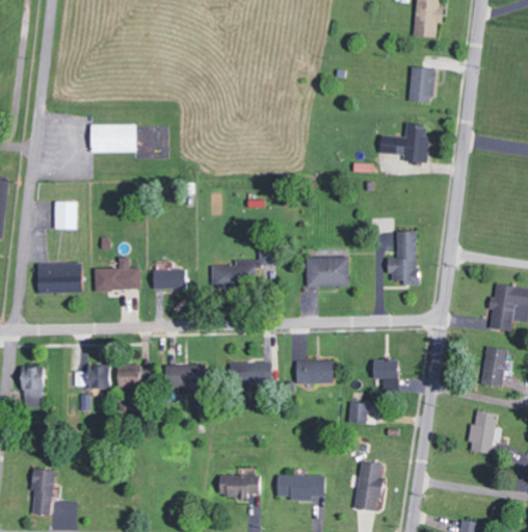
[(416,0),(414,35),(436,37),(437,22),(442,23),(443,7),(438,7),(438,0),(416,0)]
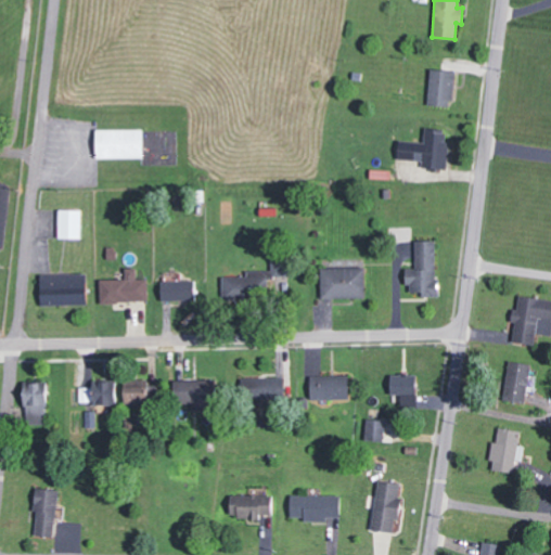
[(426,105),(451,106),(452,71),(427,69),(426,105)]
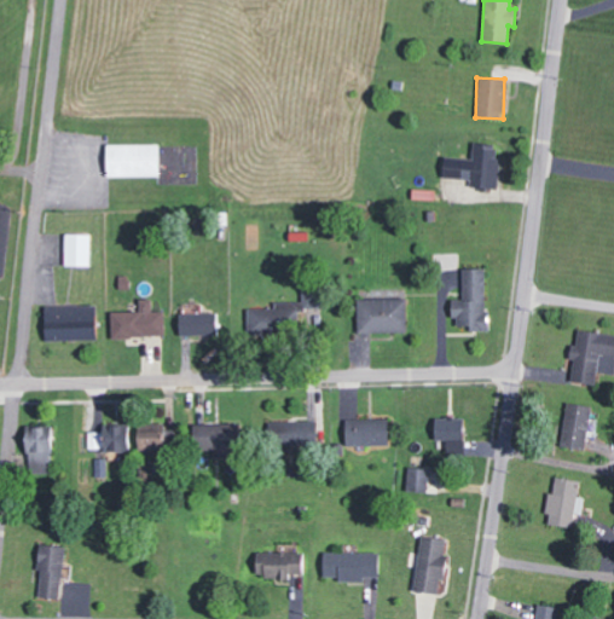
[(494,189),(499,145),(473,143),(470,160),(444,156),(441,177),(469,180),(468,186),(494,189)]
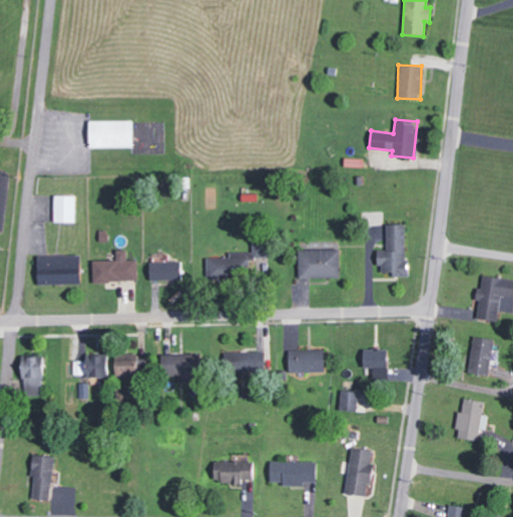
[(88,147),(132,147),(131,120),(88,121),(88,147)]
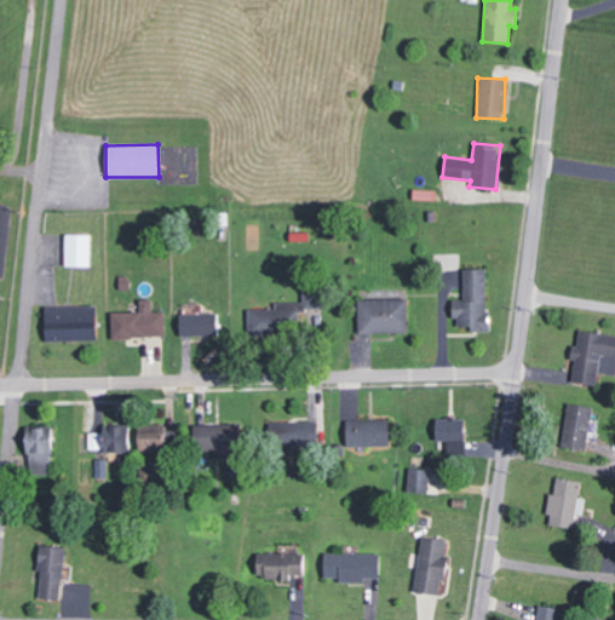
[(88,235),(63,234),(63,267),(87,267),(88,235)]
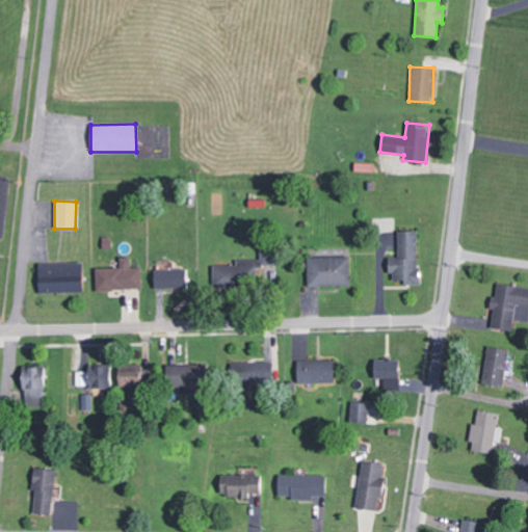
[(416,231),(397,231),(397,258),(388,258),(389,282),(402,281),(402,286),(417,285),(416,231)]
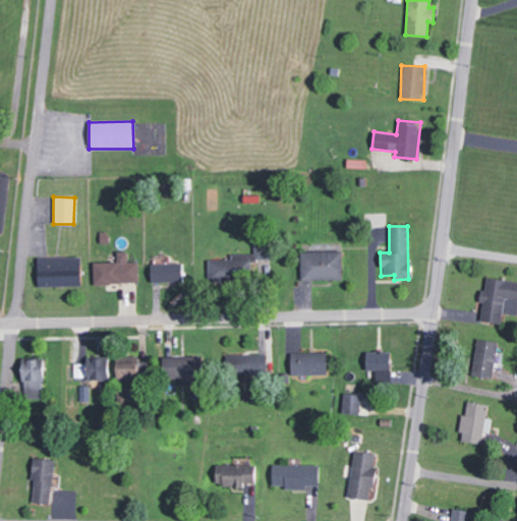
[(207,259),(206,279),(268,281),(269,242),(253,242),(252,254),(230,253),(229,261),(207,259)]
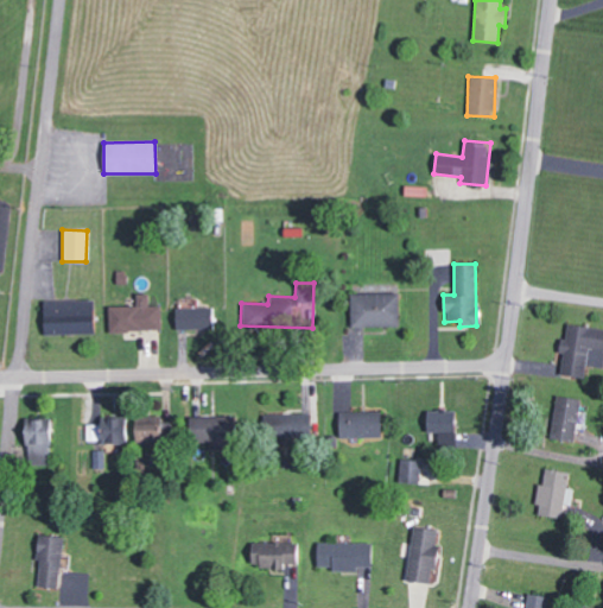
[(349,293),(350,327),(398,325),(397,292),(349,293)]
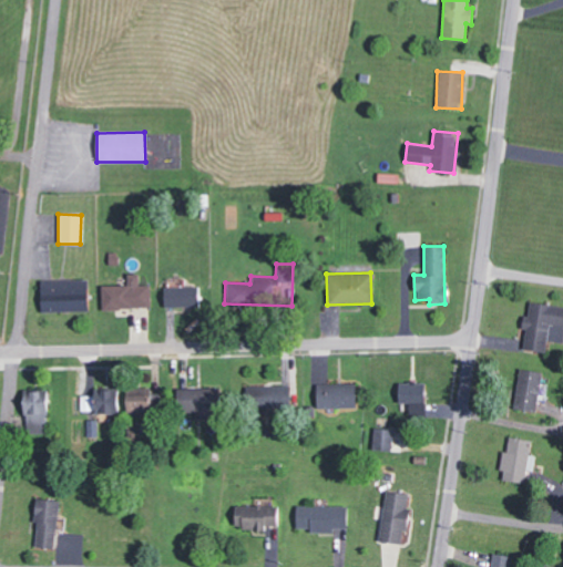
[(100,286),(101,309),(147,308),(147,286),(137,286),(137,275),(125,275),(125,286),(100,286)]
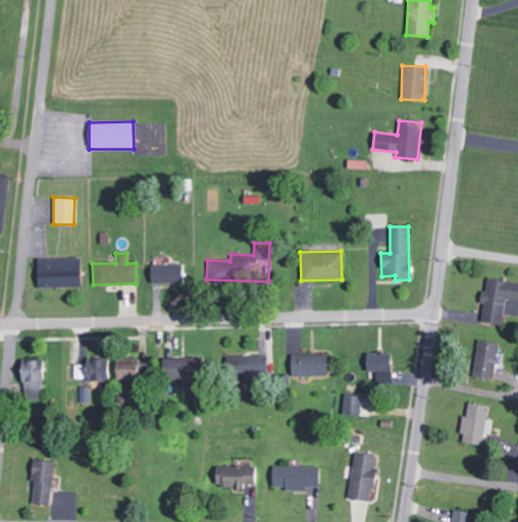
[(151,283),(182,282),(180,264),(167,264),(167,256),(150,256),(151,283)]
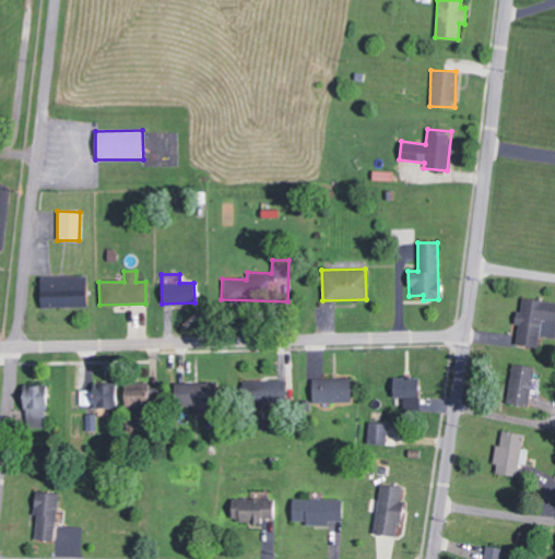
[(85,275),(38,277),(39,308),(86,307),(85,275)]
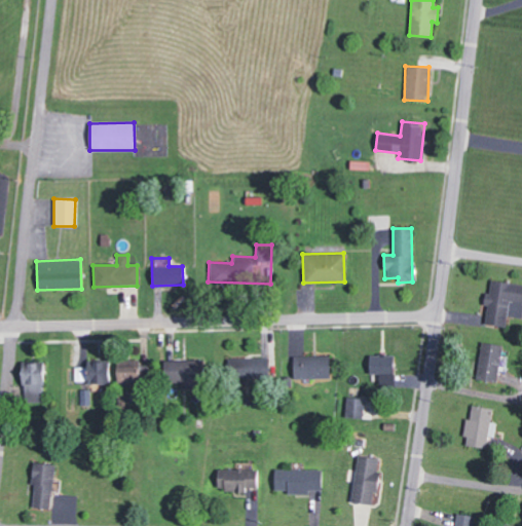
[(505,327),(506,316),(513,317),(515,302),(521,302),(521,284),(490,280),(488,293),(486,293),(482,325),(505,327)]
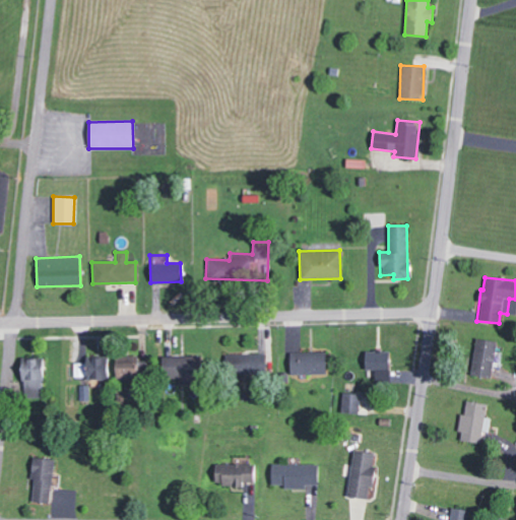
[(491,379),(496,341),(474,338),(469,376),(491,379)]
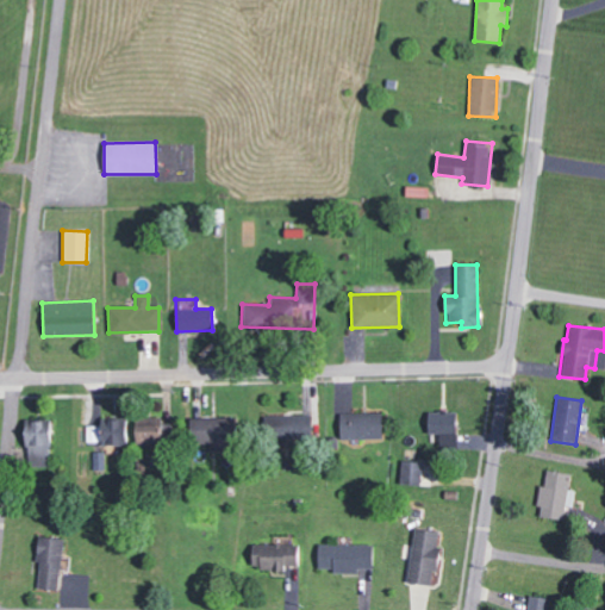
[(456,412),(428,411),(426,434),(455,435),(456,412)]
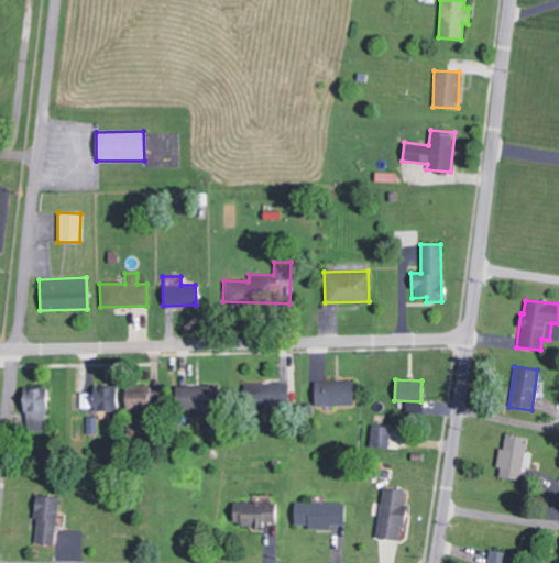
[(313,406),(352,405),(352,381),(313,382),(313,406)]
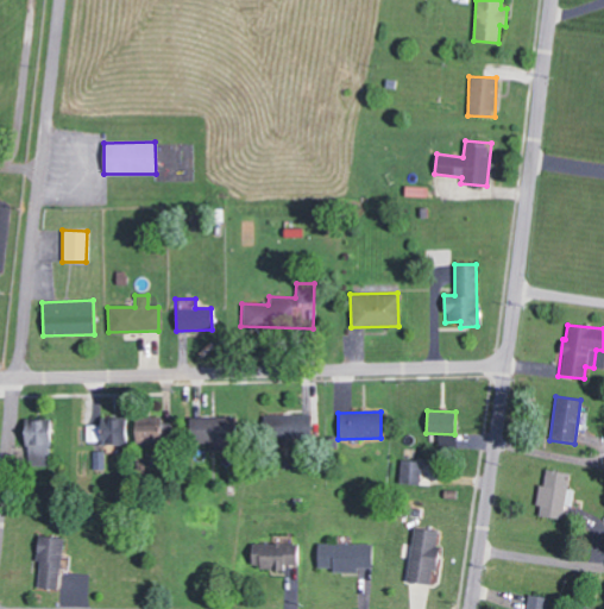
[(263,415),(264,438),(310,437),(310,415),(263,415)]
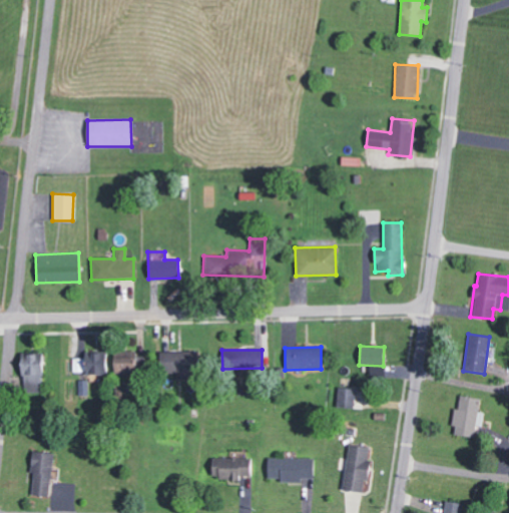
[(175,380),(197,380),(198,353),(160,352),(160,373),(175,374),(175,380)]
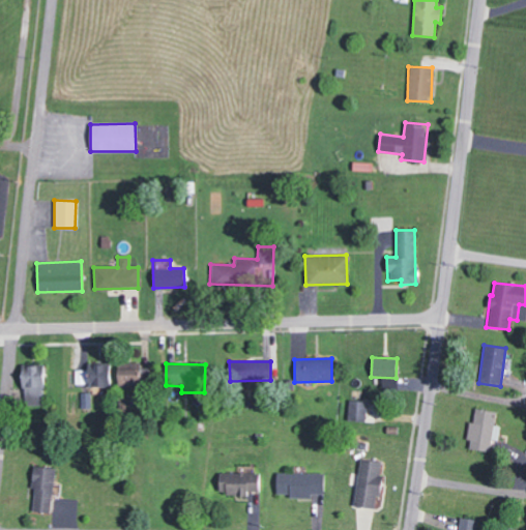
[(110,387),(110,364),(87,364),(88,387),(110,387)]
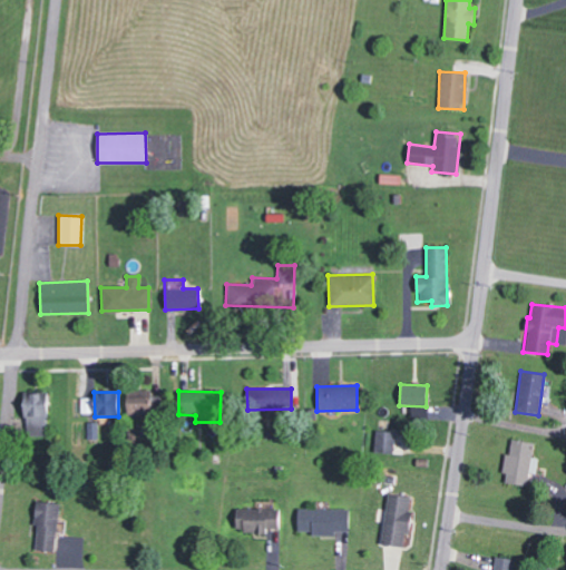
[(25,394),(23,435),(46,436),(47,395),(25,394)]
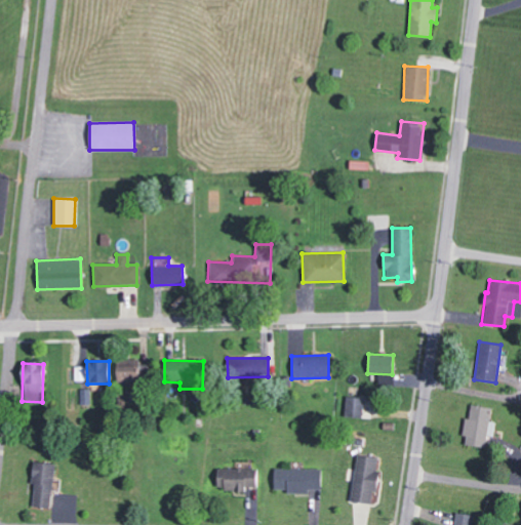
[(73,380),(86,380),(85,366),(73,366),(73,380)]
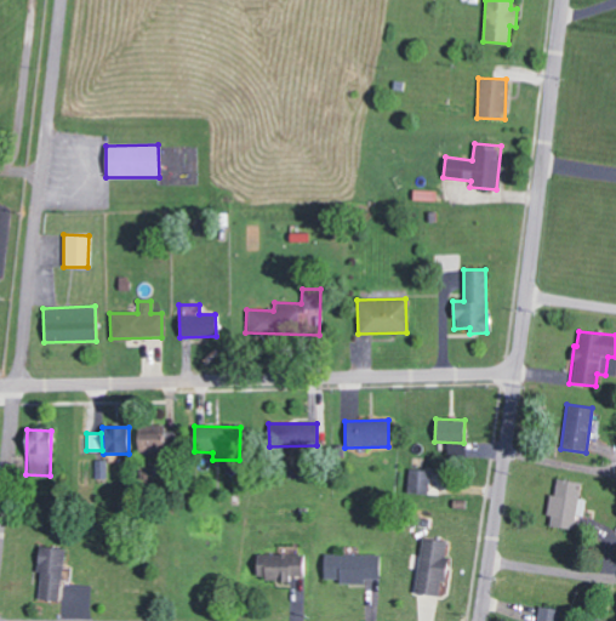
[(138,433),(137,454),(165,454),(165,433),(138,433)]
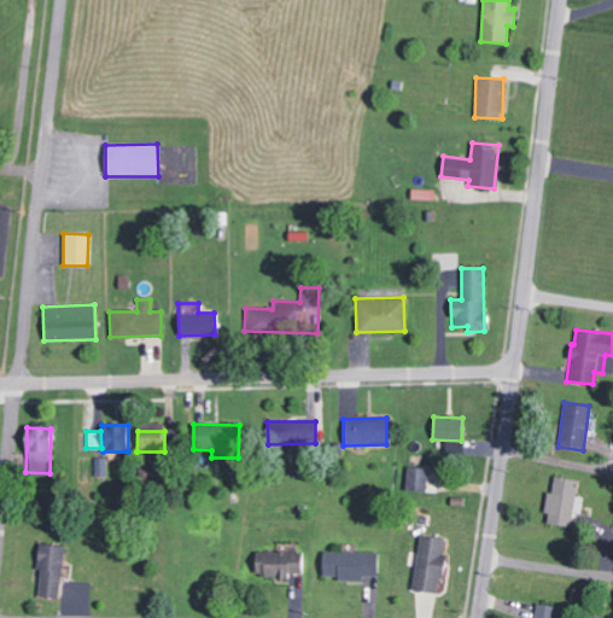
[(403,490),(424,491),(425,467),(404,466),(403,490)]
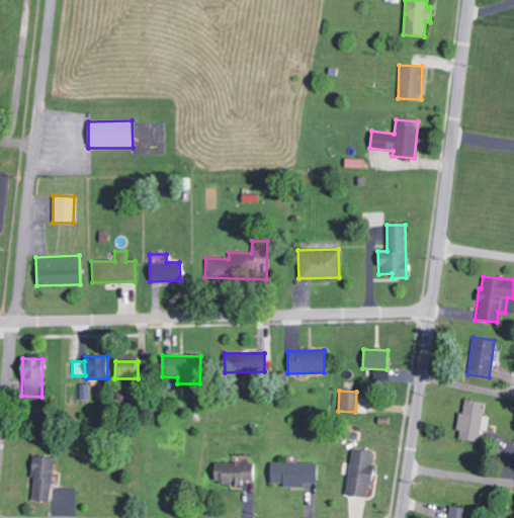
[(479,442),(483,402),(462,400),(461,412),(458,412),(455,439),(479,442)]
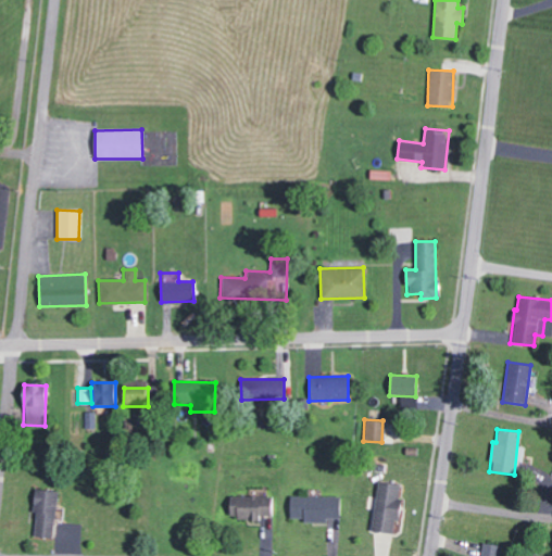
[(368,529),(393,532),(401,483),(376,480),(368,529)]
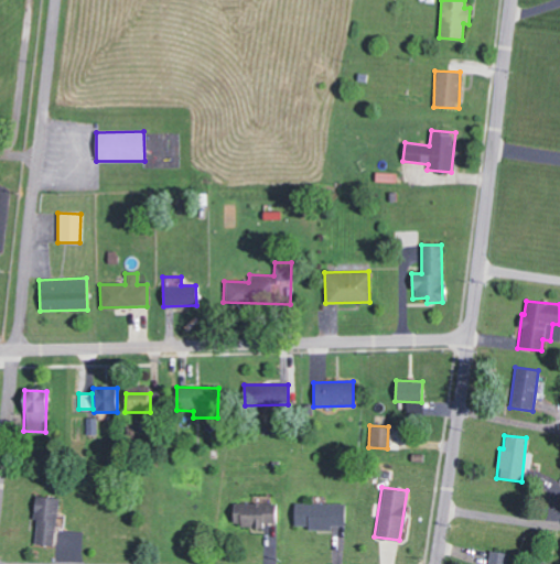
[(32,543),(54,544),(56,496),(34,495),(32,543)]
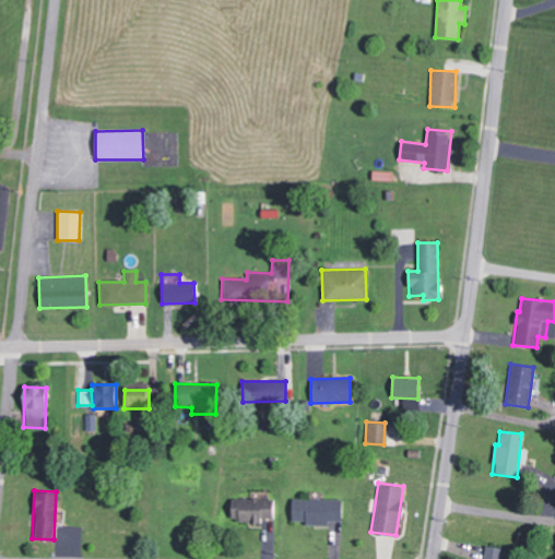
[(273,498),(229,498),(229,520),(260,521),(260,516),(272,516),(273,498)]
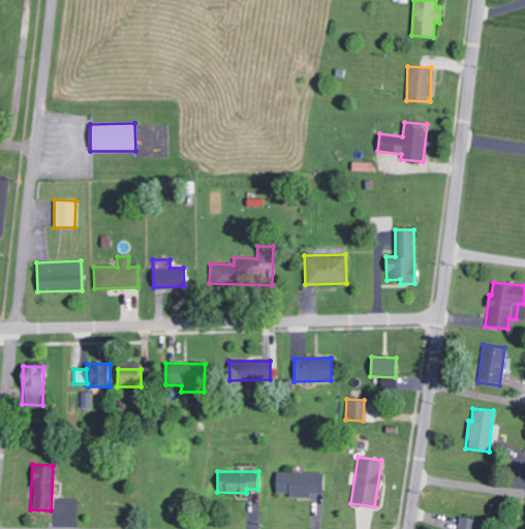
[(274,494),(310,494),(310,492),(322,492),(322,472),(275,472),(274,494)]
